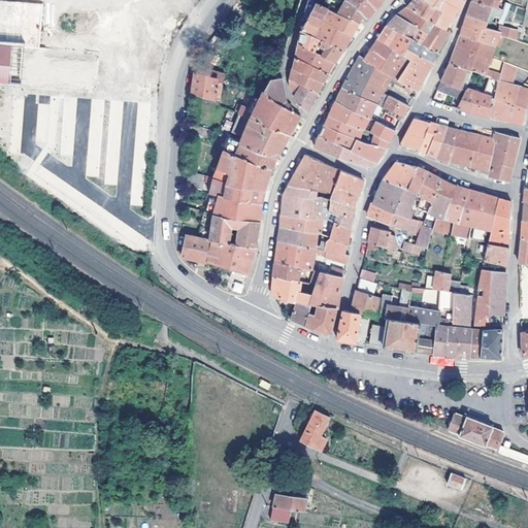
[(354,28),(356,23),(336,11),(321,5),(310,0),(305,0),(299,20),(303,21),(299,29),(320,39),(328,22),(351,33),(354,28)]
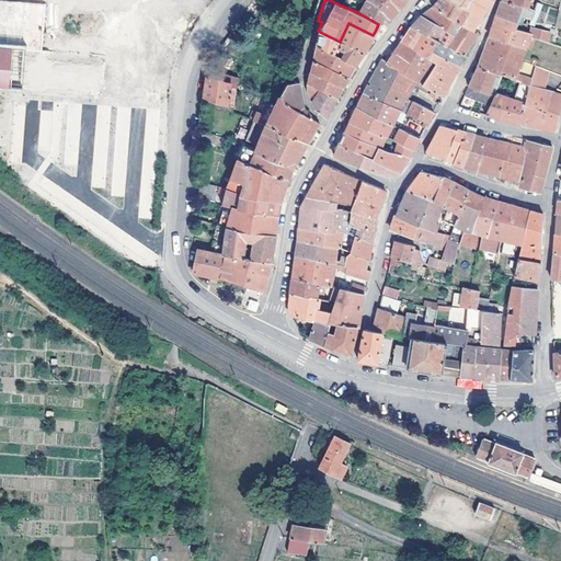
[(381,19),(384,15),(370,6),(362,0),(350,0),(361,6),(357,12),(378,24),(381,19)]
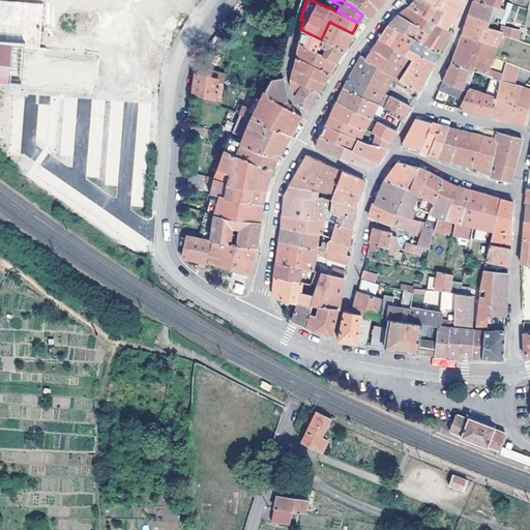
[(372,12),(375,8),(364,0),(352,0),(350,5),(362,15),(366,17),(372,12)]
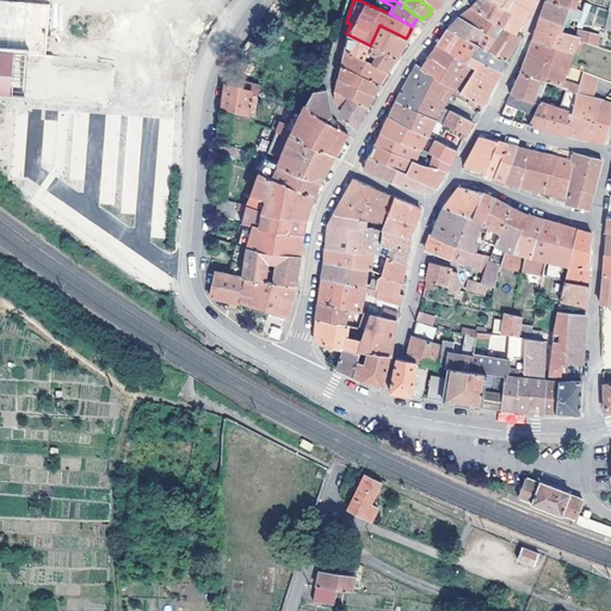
[(438,4),(439,0),(420,0),(432,10),(438,4)]
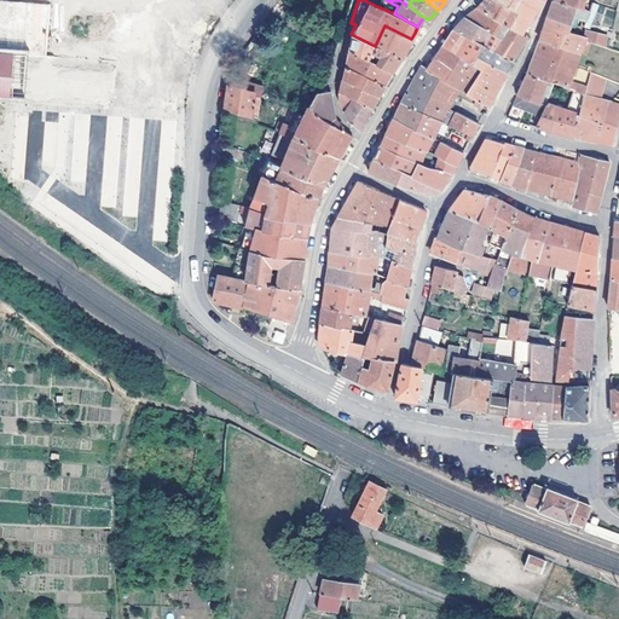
[(481,0),(481,1),(475,7),(501,21),(509,6),(498,0),(481,0)]
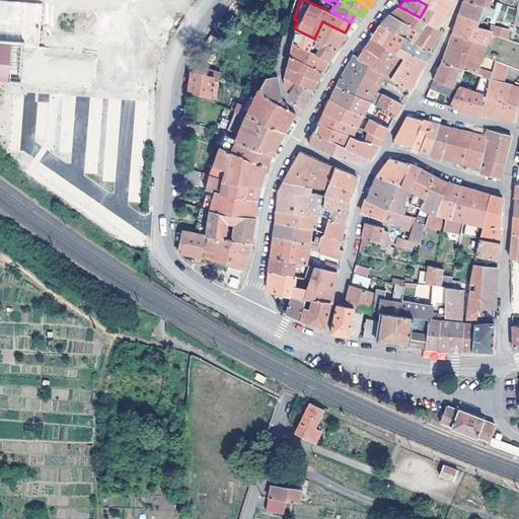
[(449,5),(452,0),(430,0),(427,5),(420,17),(436,26),(449,5)]
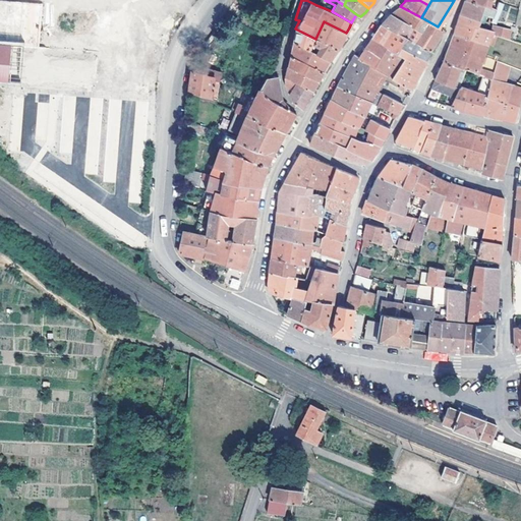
[(465,0),(461,11),(460,14),(479,19),(489,22),(495,10),(495,9),(488,7),(466,0),(465,0)]
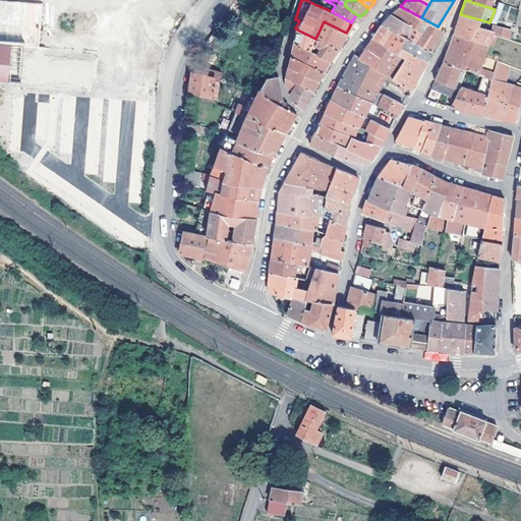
[(443,30),(438,26),(421,17),(400,6),(390,14),(415,27),(409,40),(428,50),(439,36),(443,30)]
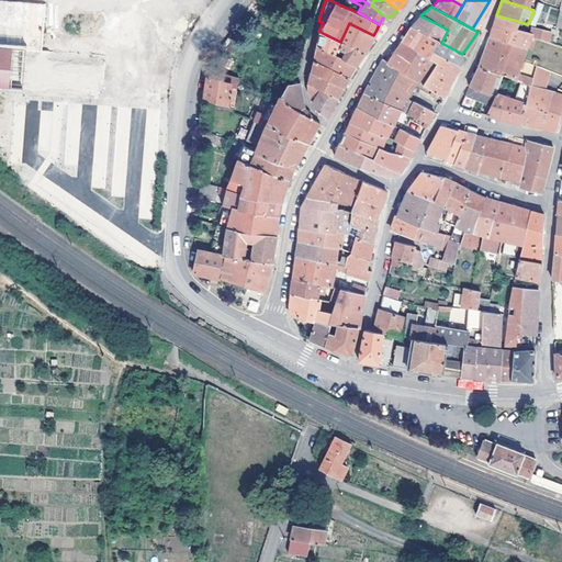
[(414,22),(411,26),(441,43),(448,30),(420,15),(414,22)]
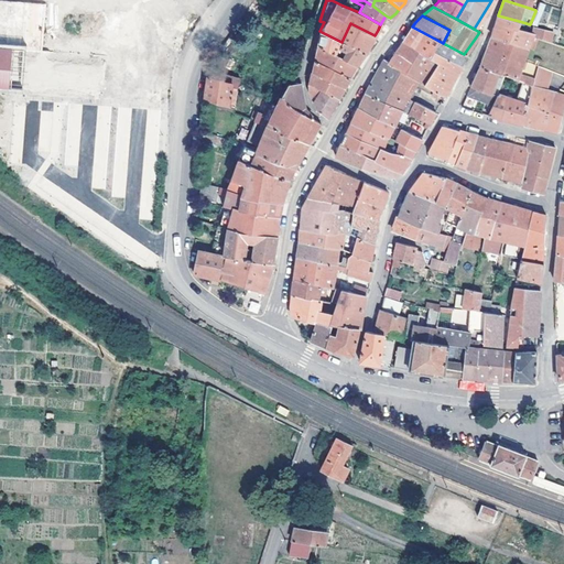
[(498,15),(497,19),(518,24),(519,21),(498,15)]
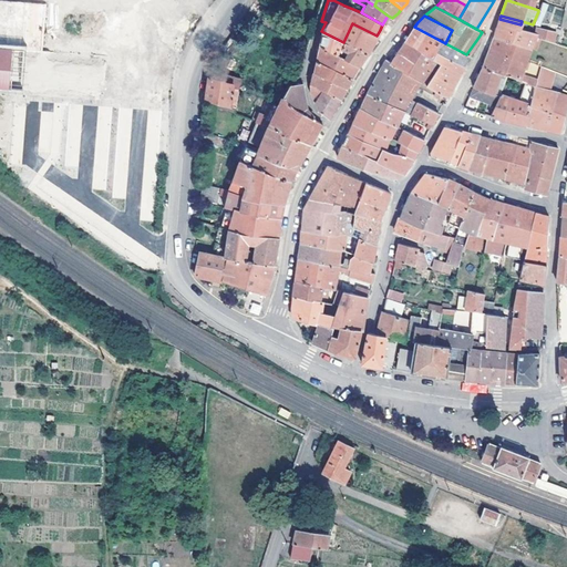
[(495,30),(493,38),(516,44),(529,48),(535,37),(536,37),(537,33),(519,29),(521,24),(500,19),(495,30)]
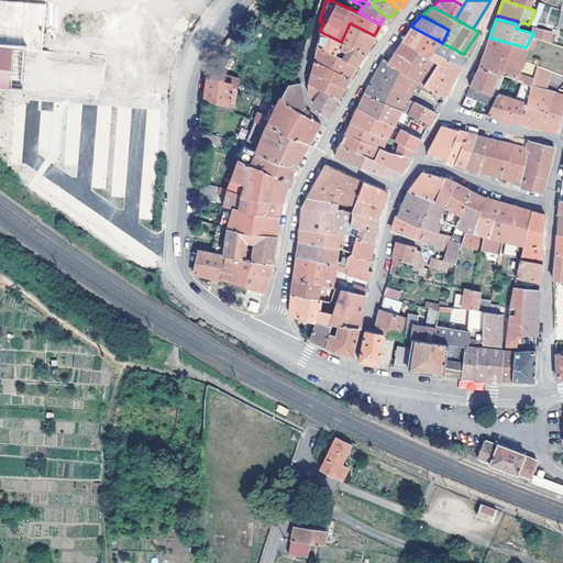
[(342,42),(363,53),(364,53),(370,43),(374,35),(350,23),(341,42),(342,42)]
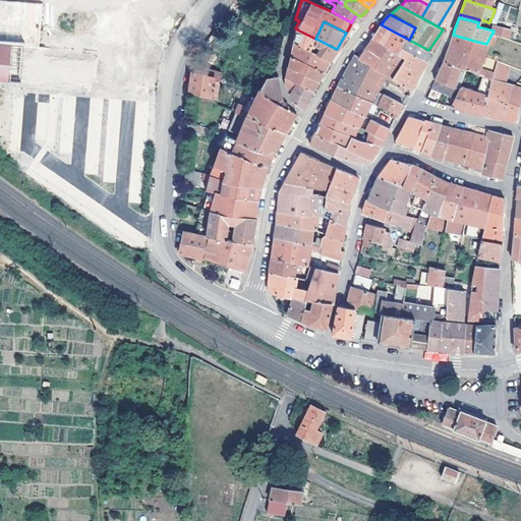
[(373,35),(371,38),(402,54),(404,51),(409,40),(381,24),(373,35)]
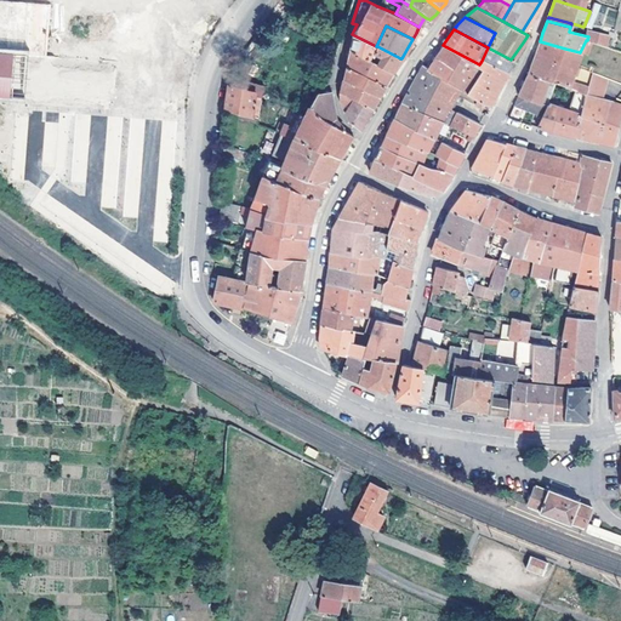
[(587,40),(605,46),(607,34),(590,30),(588,32),(588,36),(587,40)]
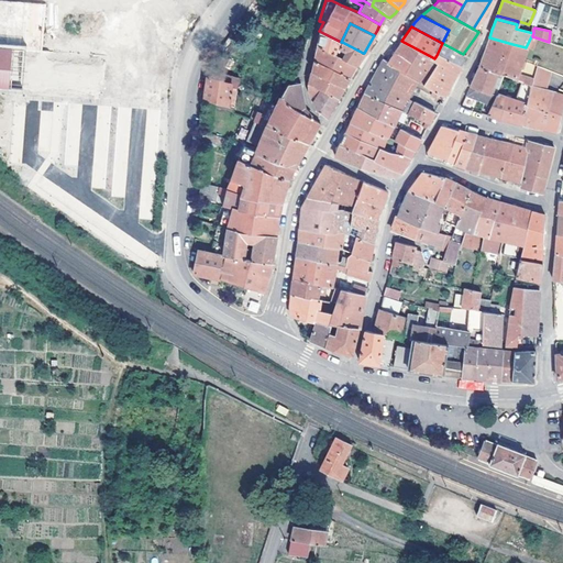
[(341,42),(319,31),(317,45),(337,56),(342,42),(341,42)]
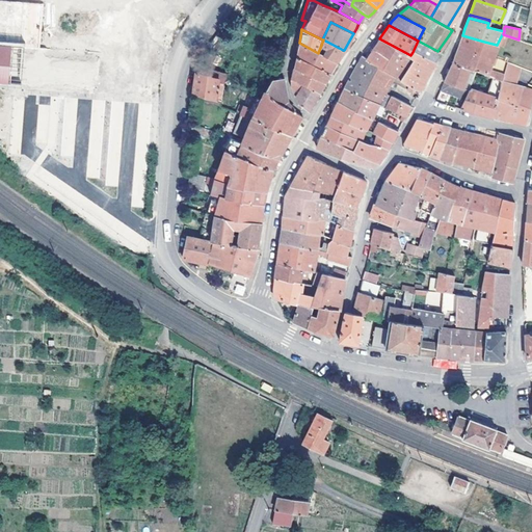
[(456,53),(451,63),(470,70),(474,51),(479,53),(484,42),(462,35),(456,53)]
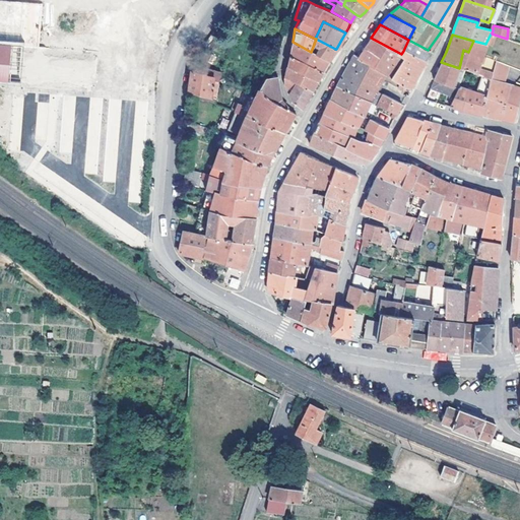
[(367,43),(364,47),(395,65),(401,54),(371,38),(367,43)]
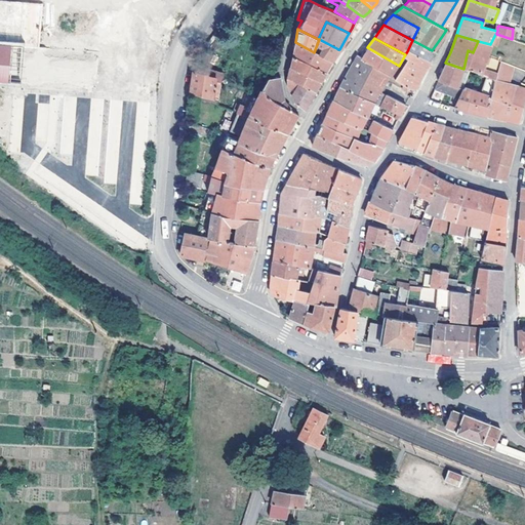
[(314,52),(330,62),(334,55),(338,49),(319,39),(314,52)]
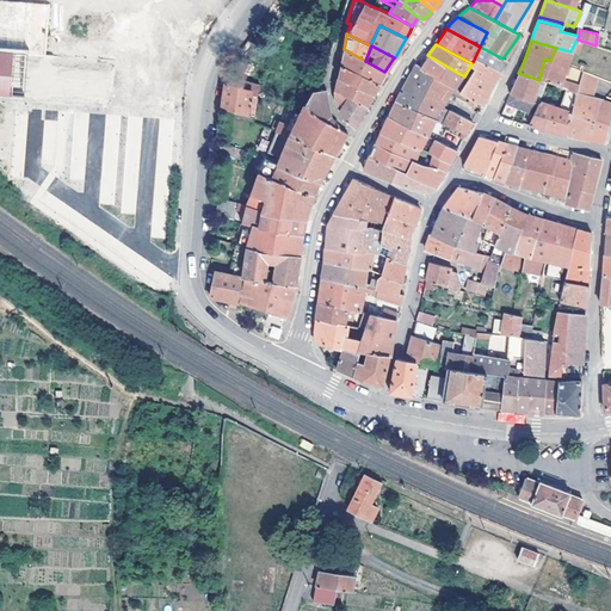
[(500,63),(503,59),(480,47),(474,60),(498,71),(500,63)]
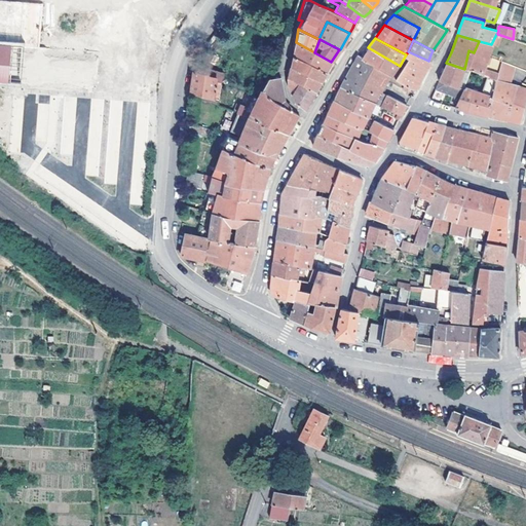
[(468,50),(464,69),(471,71),(482,75),(484,69),(486,55),(491,44),(479,41),(474,52),(468,50)]
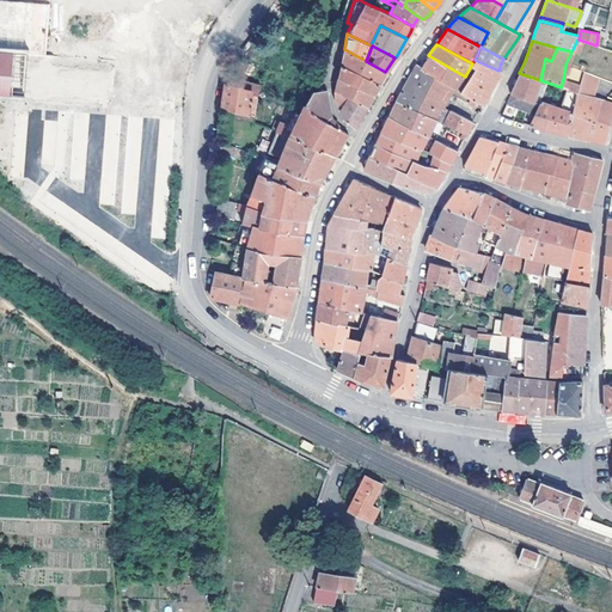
[(378,85),(379,83),(381,78),(385,72),(366,61),(344,49),(341,61),(341,65),(378,85)]
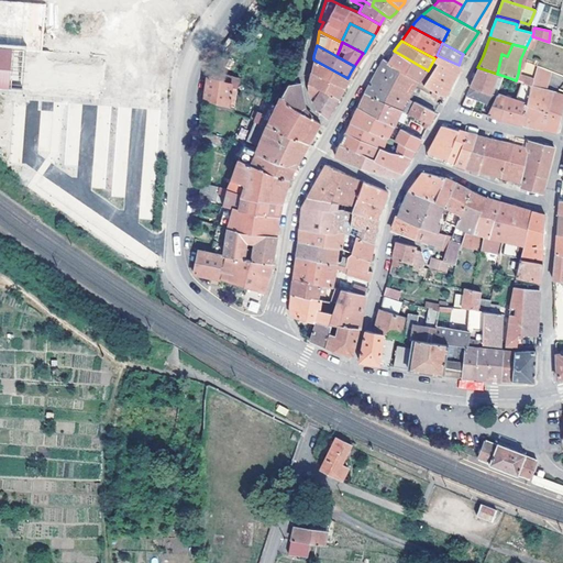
[(0,89),(21,91),(24,50),(0,47),(0,89)]
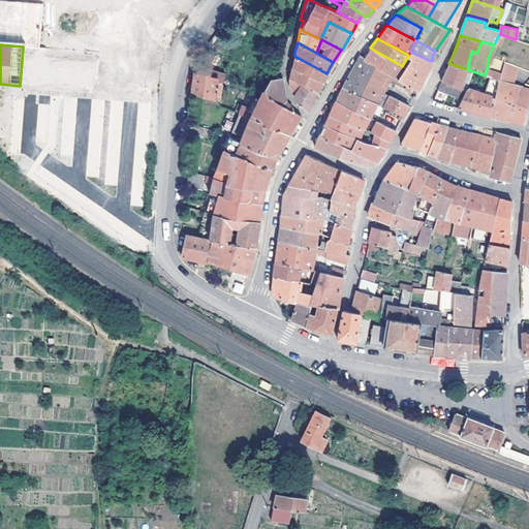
[(365,54),(362,58),(374,65),(390,75),(396,79),(402,66),(370,48),(365,54)]
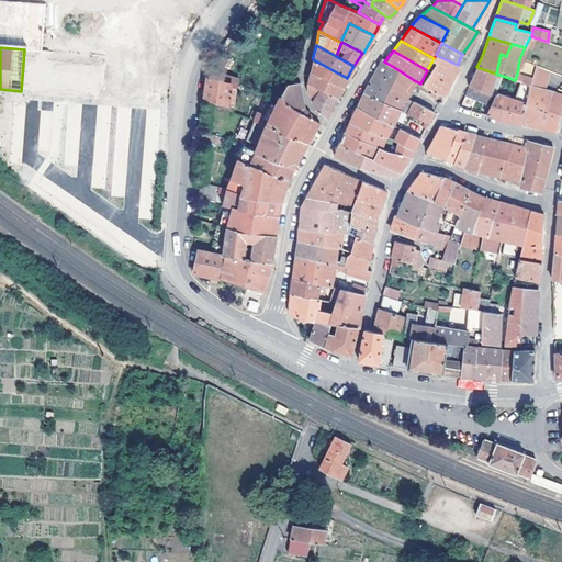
[(448,83),(458,65),(436,55),(434,58),(427,70),(420,83),(430,90),(428,94),(435,99),(438,93),(441,96),(448,83)]
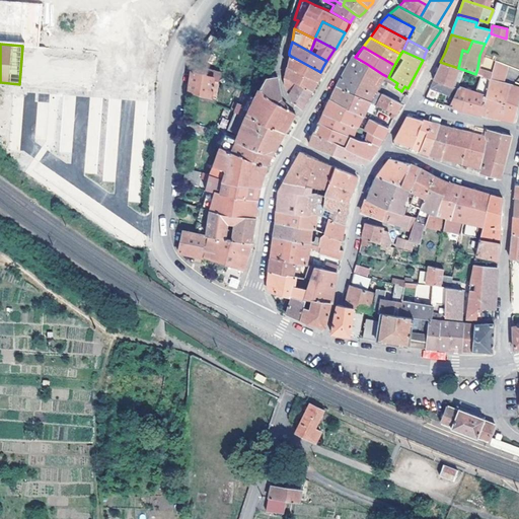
[(317,76),(320,72),(289,55),(286,53),(285,53),(283,61),(287,61),(286,66),(315,80),(317,76)]
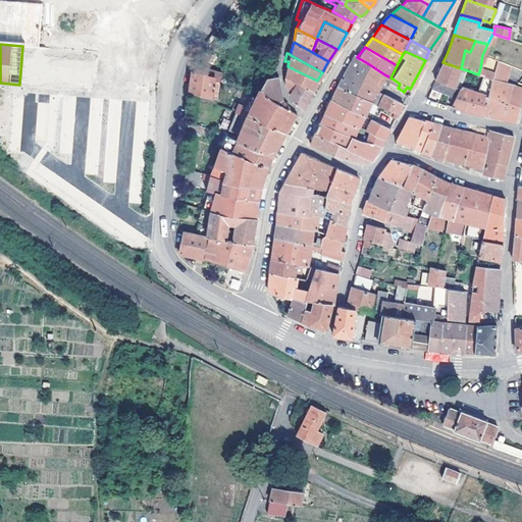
[(347,67),(336,86),(354,94),(369,64),(357,57),(354,54),(347,67)]
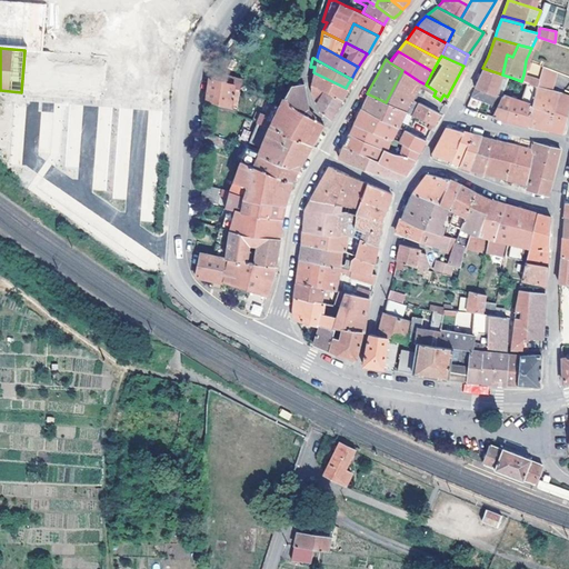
[(105,79),(97,66),(87,71),(95,86),(105,79)]
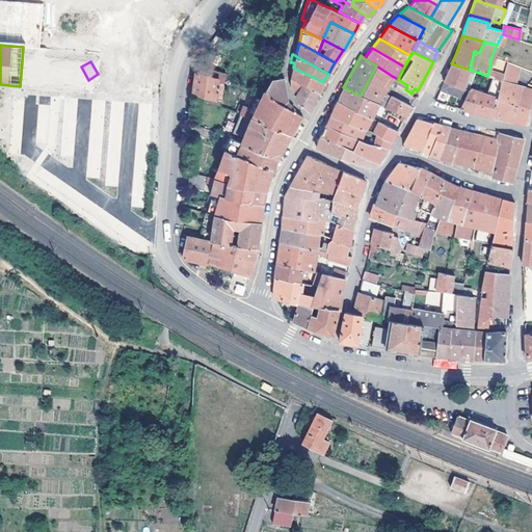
[(446,75),(443,82),(461,89),(470,70),(451,63),(446,75)]
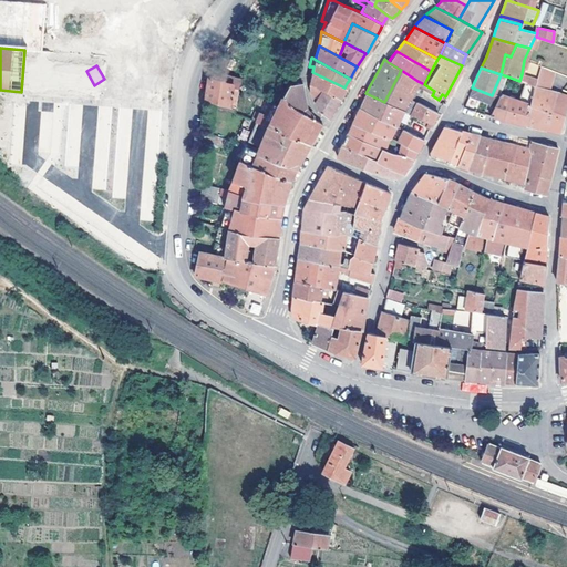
[(207,69),(207,75),(238,83),(239,76),(234,75),(207,69)]
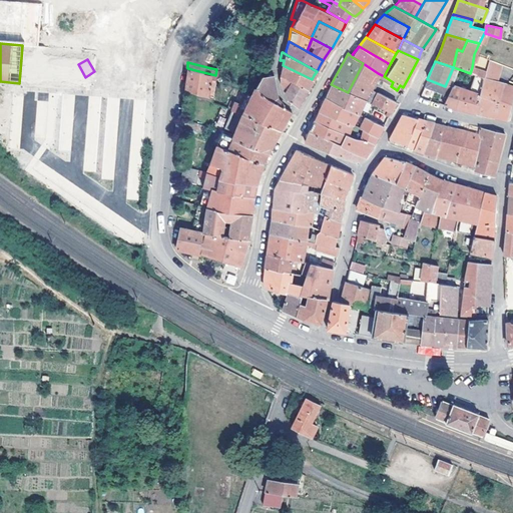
[(363,63),(348,92),(364,99),(370,89),(378,73),(363,63)]
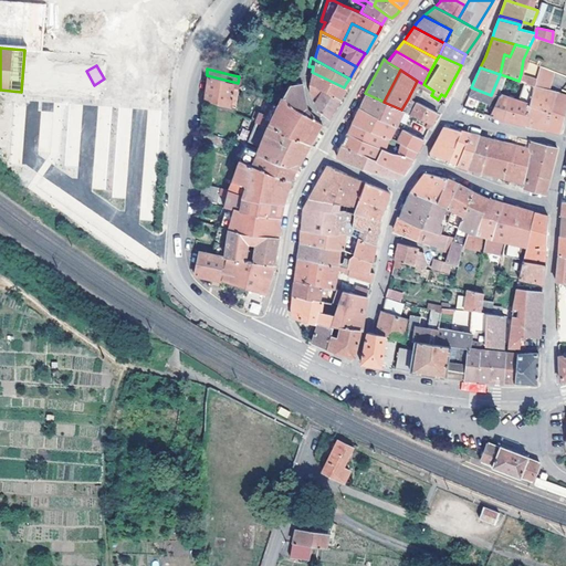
[(344,87),(312,72),(308,82),(307,82),(308,91),(316,108),(325,92),(337,100),(341,93),(344,87)]
